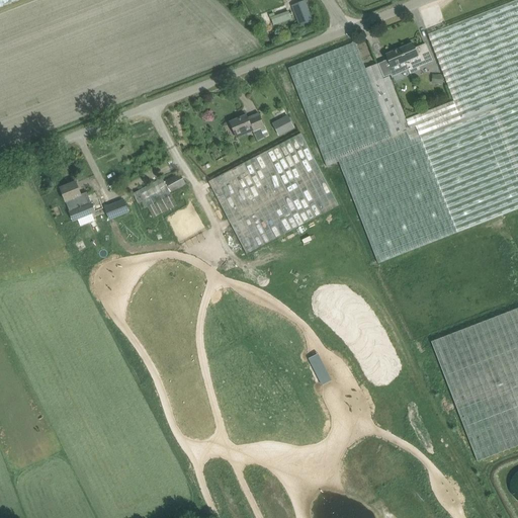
[(517,0),(516,0),(428,34),(454,101),(407,119),(390,76),(383,79),(377,64),(365,69),(355,41),(288,68),(327,166),(339,161),(378,263),(517,208),(517,0)]
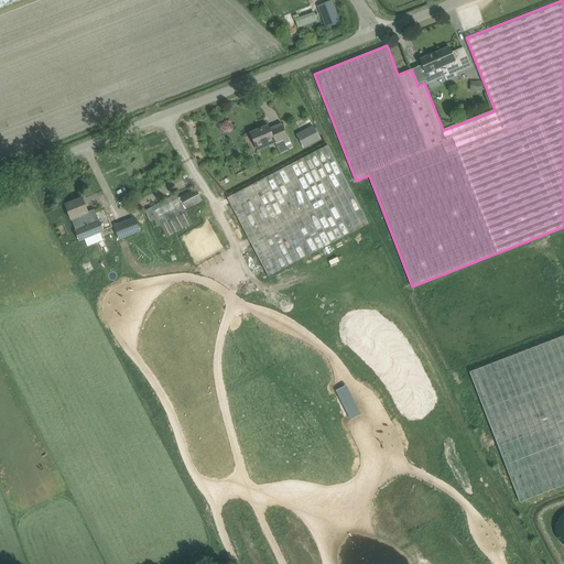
[(339,22),(332,1),(321,6),(318,7),(326,28),(339,22)]
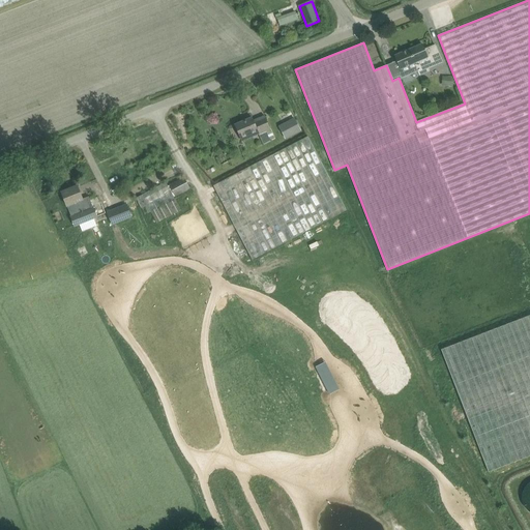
[(280,26),(285,24),(298,20),(295,11),(277,18),(277,19),(270,21),(272,27),(280,24),(280,26)]
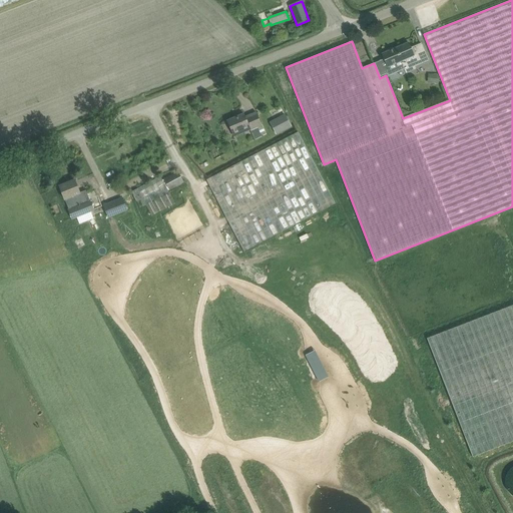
[(363,43),(357,44),(362,66),(368,64),(363,43)]
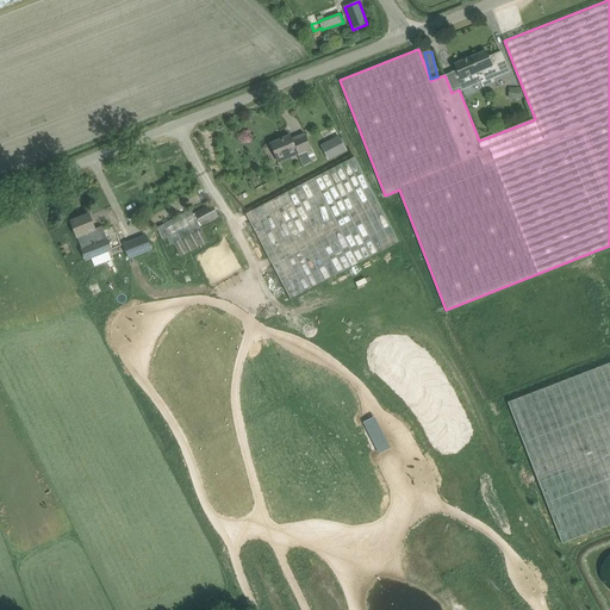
[(493,79),(509,72),(500,53),(489,57),(486,51),(454,64),(461,80),(478,73),(484,86),(495,82),(493,79)]
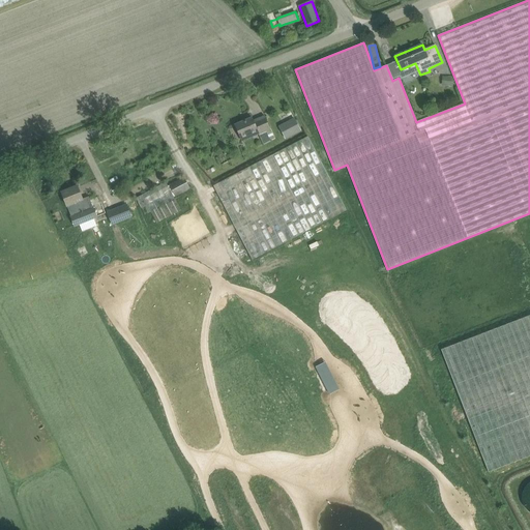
[(445,77),(445,86),(453,86),(453,78),(445,77)]
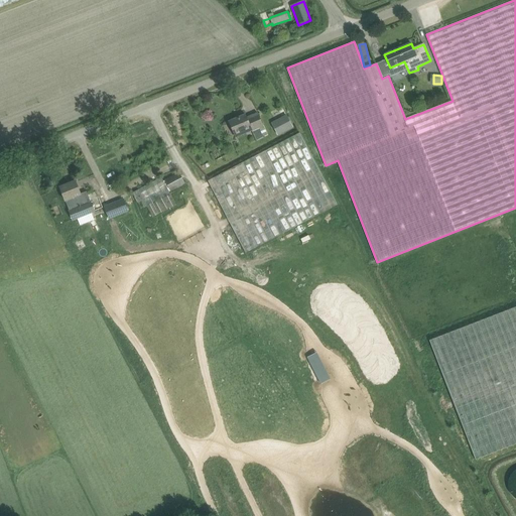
[(229,122),(231,126),(235,135),(250,128),(255,140),(267,135),(258,113),(247,118),(245,115),(229,122)]
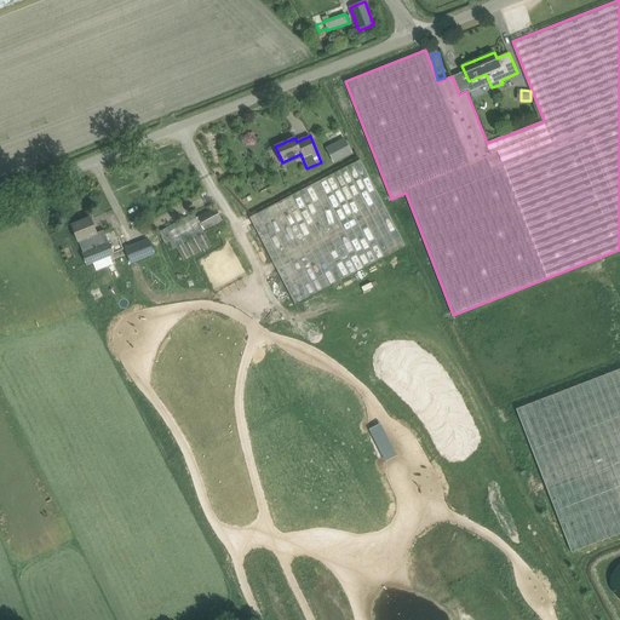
[(327,148),(327,149),(334,162),(351,153),(344,139),(327,148)]
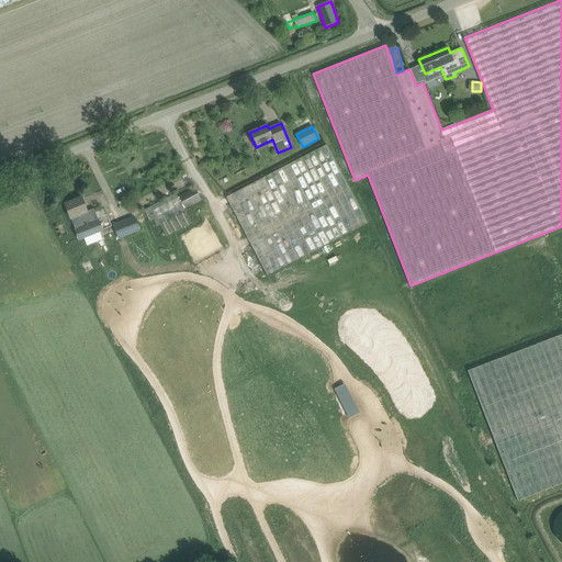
[(227,197),(268,276),(367,224),(325,145),(227,197)]
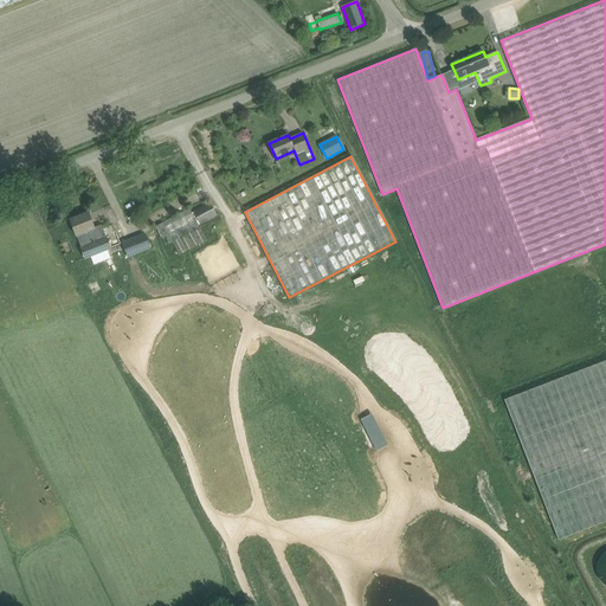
[(201,225),(217,216),(210,202),(192,212),(189,208),(154,227),(163,246),(174,243),(180,255),(207,240),(200,229),(200,227),(202,226),(201,225)]
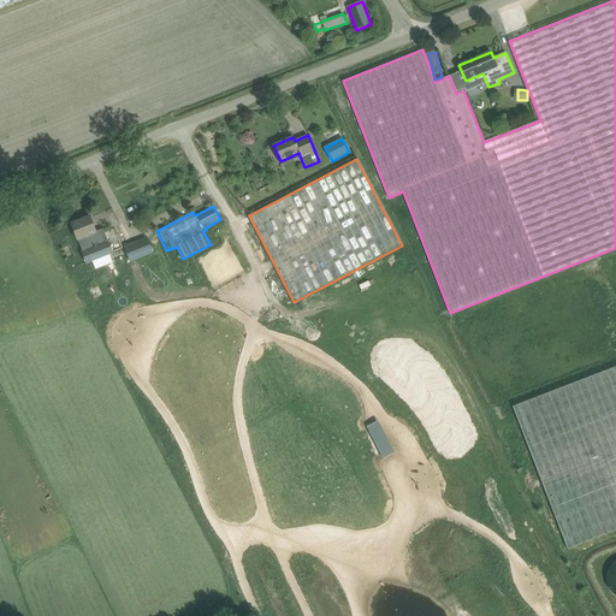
[(104,229),(96,231),(90,217),(72,224),(78,241),(88,264),(113,254),(108,242),(104,229)]
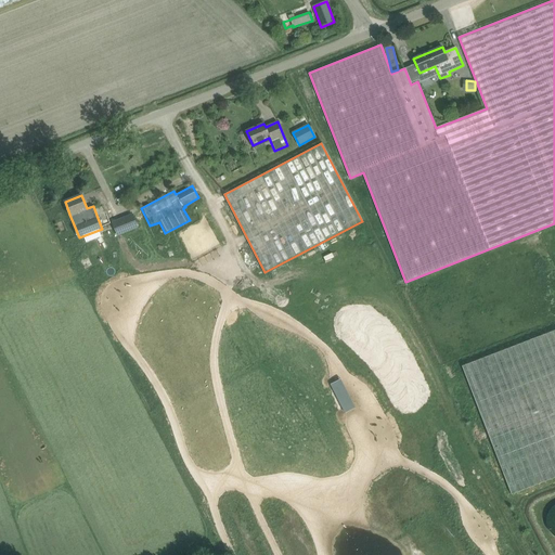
[(133,214),(112,221),(117,236),(139,228),(133,214)]
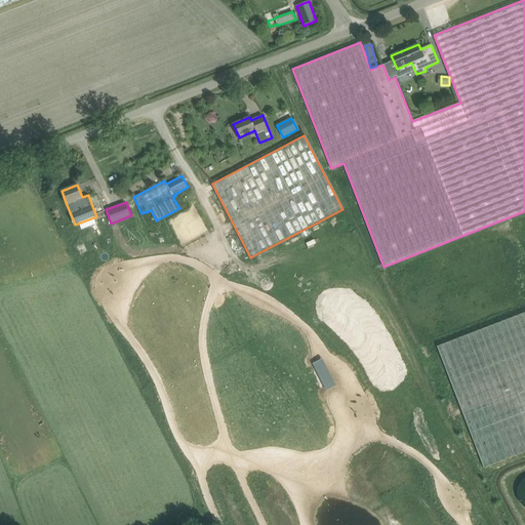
[(524,312),(437,347),(484,468),(524,451),(524,312)]
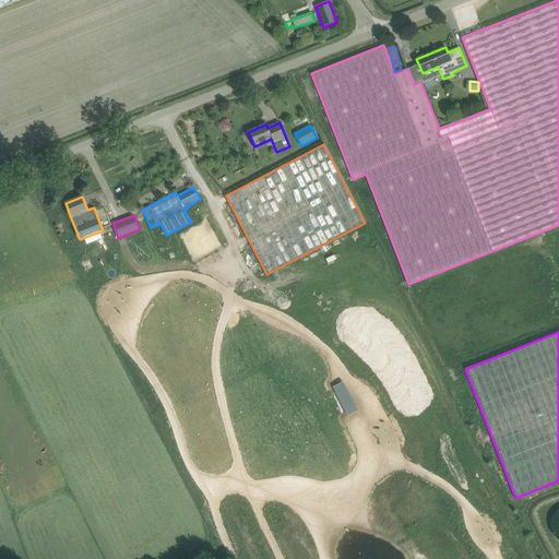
All buildings are outlined.
